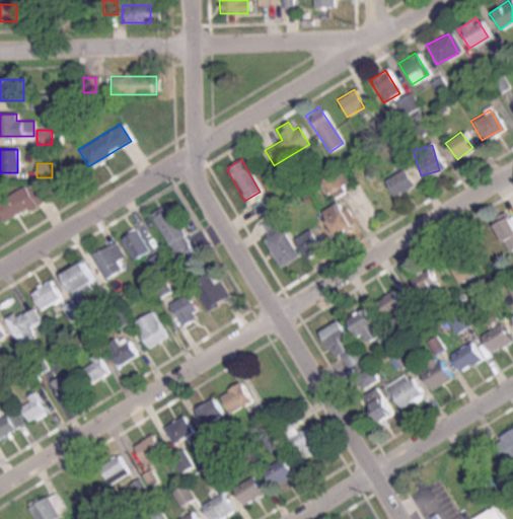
[(348,184),(338,168),(318,181),(328,198),(348,184)]
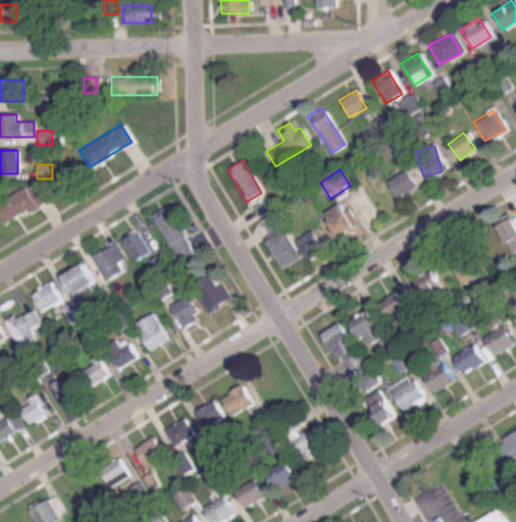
[(385,180),(394,197),(414,187),(406,170),(385,180)]
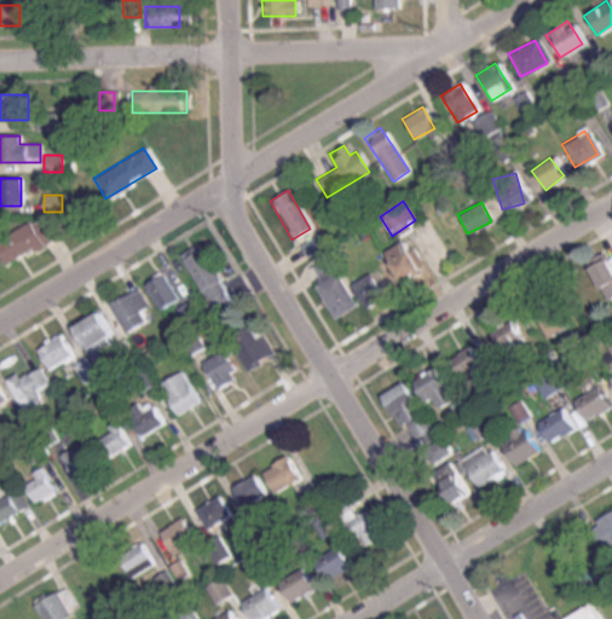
[(53,238),(40,215),(0,238),(0,260),(4,266),(53,238)]
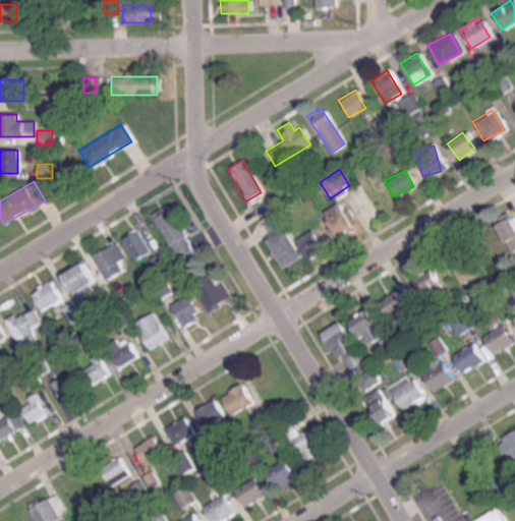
[(355,228),(340,201),(321,213),(337,239),(355,228)]
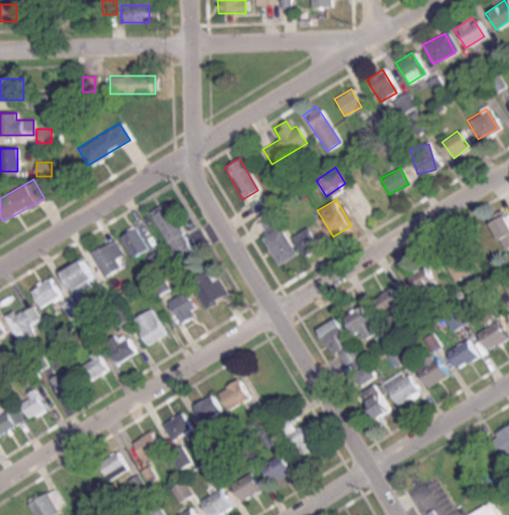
[(174,262),(190,254),(167,204),(151,212),(174,262)]
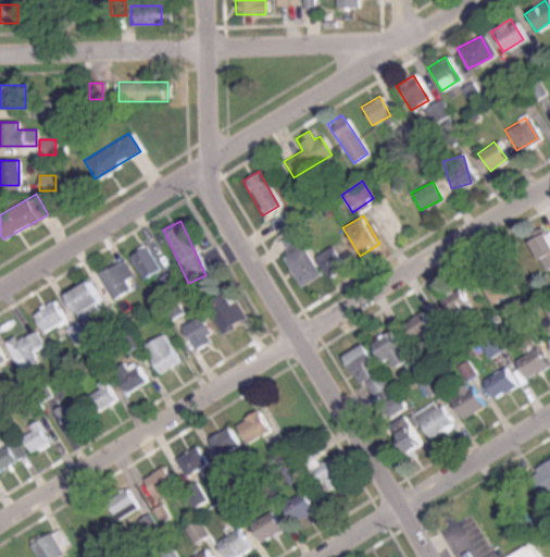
[(279,240),(287,255),(282,258),(300,287),(320,274),(292,232),(279,240)]
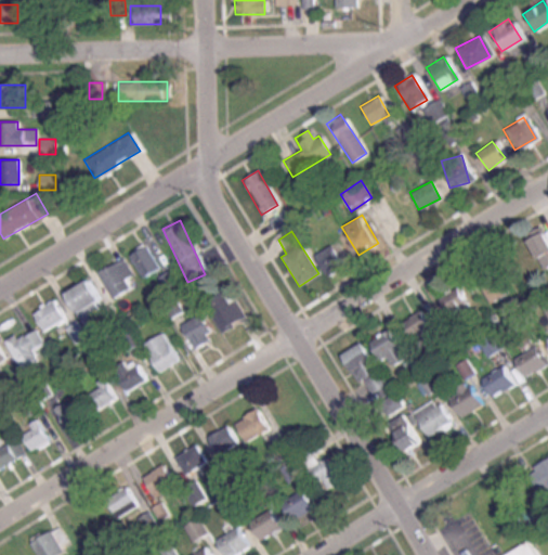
[(540,269),(547,265),(547,247),(540,232),(526,240),(540,269)]
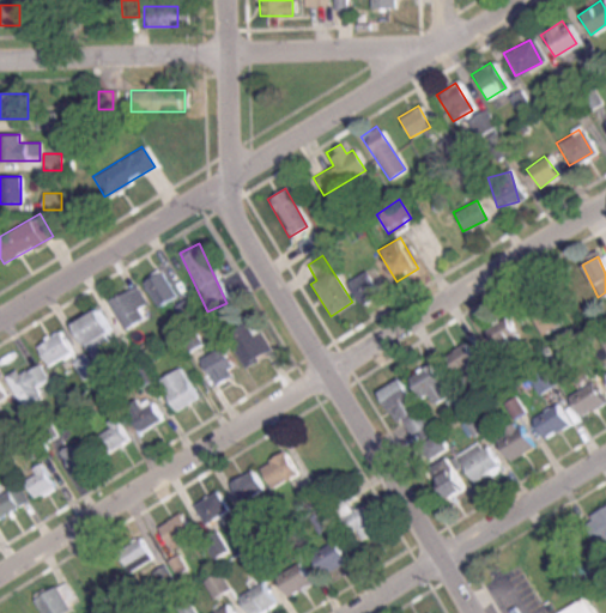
[(173,299),(162,271),(143,278),(152,305),(173,299)]
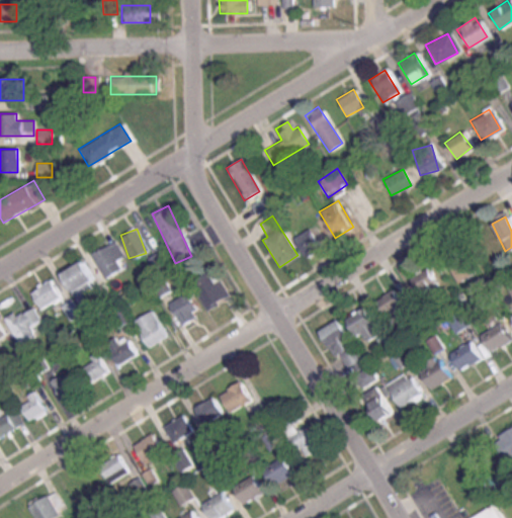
[(90,253),(102,278),(121,268),(117,260),(122,258),(114,241),(90,253)]
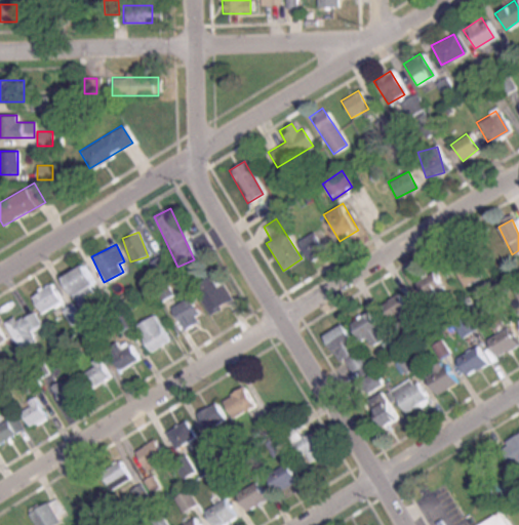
[(463,287),(481,278),(467,247),(447,255),(463,287)]
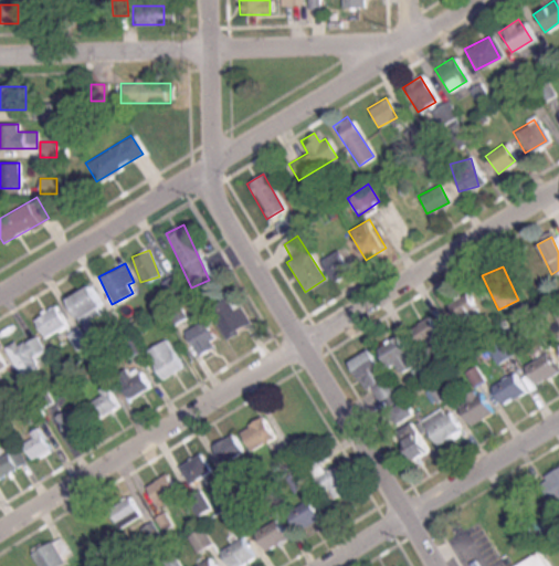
[(66,297),(85,333),(105,323),(87,287),(66,297)]
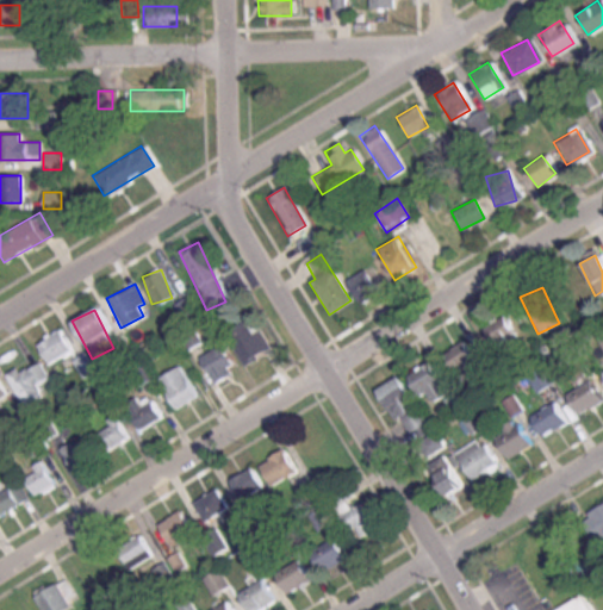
[(479,327),(492,349),(514,337),(501,315),(479,327)]
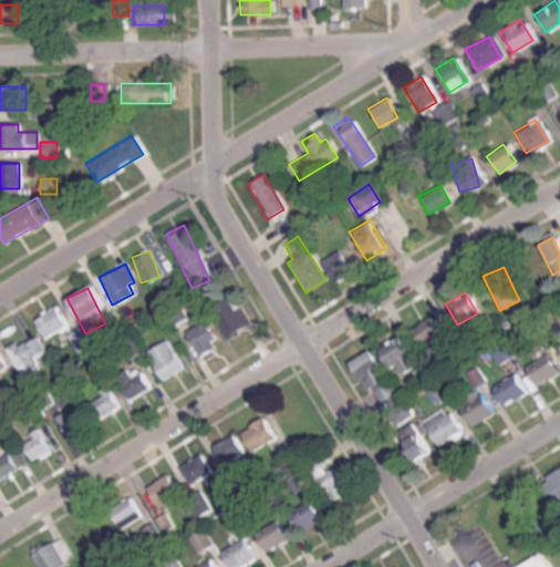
[(206,309),(223,339),(246,326),(230,296),(206,309)]
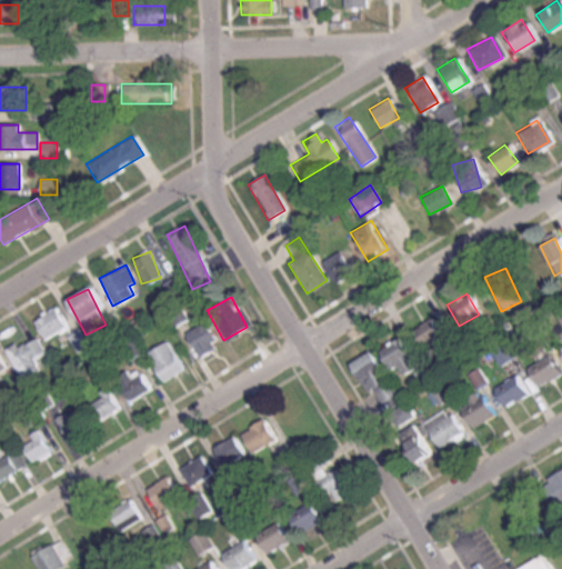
[(560,327),(561,326),(561,305),(552,310),(560,327)]
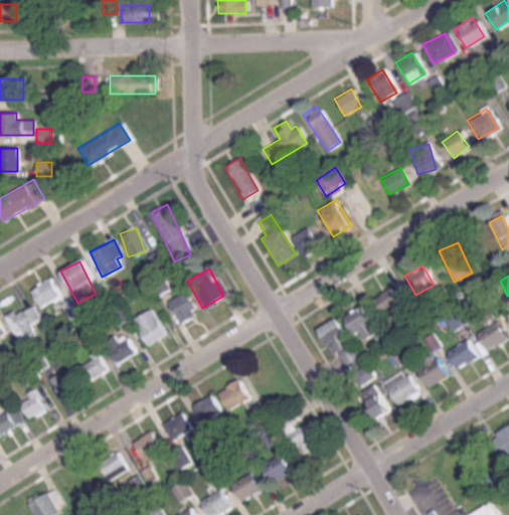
[(28,292),(41,308),(58,294),(46,278),(28,292)]
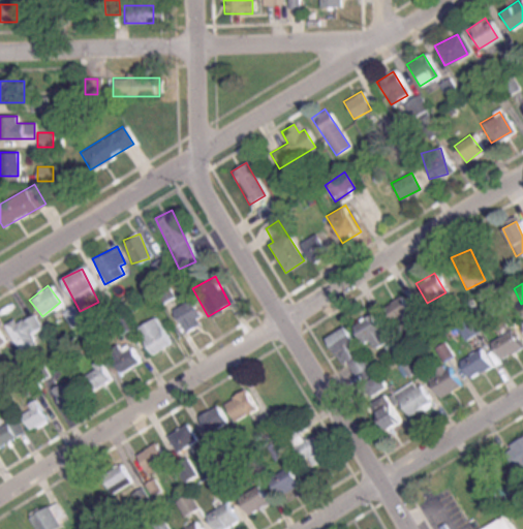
[(382,305),(395,332),(414,323),(403,297),(382,305)]
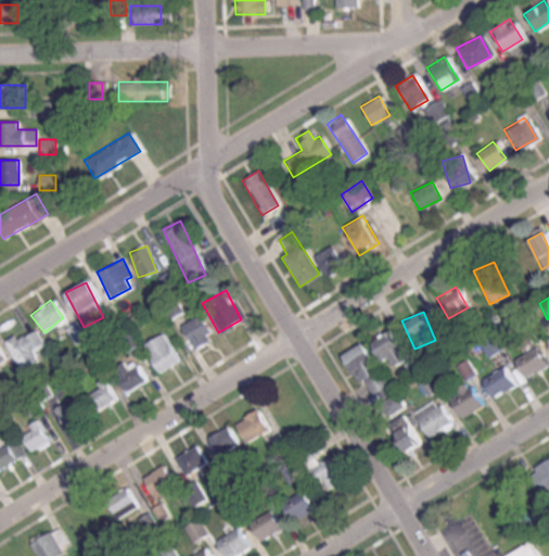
[(192,350),(213,340),(200,314),(180,324),(192,350)]
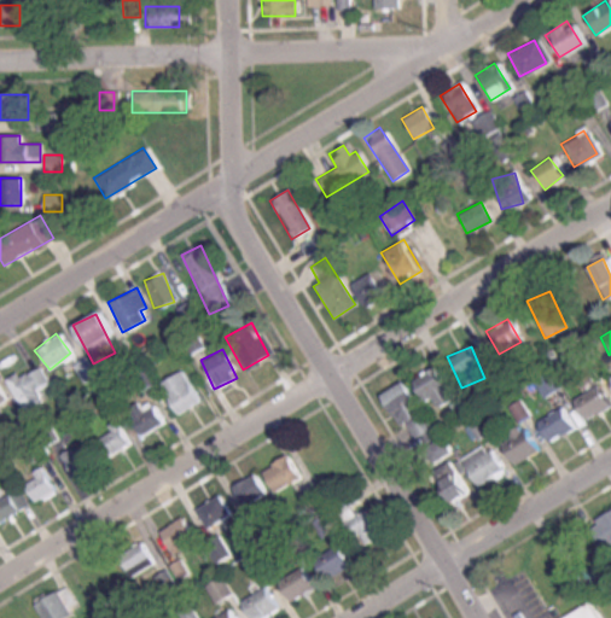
[(6,379),(19,414),(41,406),(34,389),(45,384),(39,366),(6,379)]
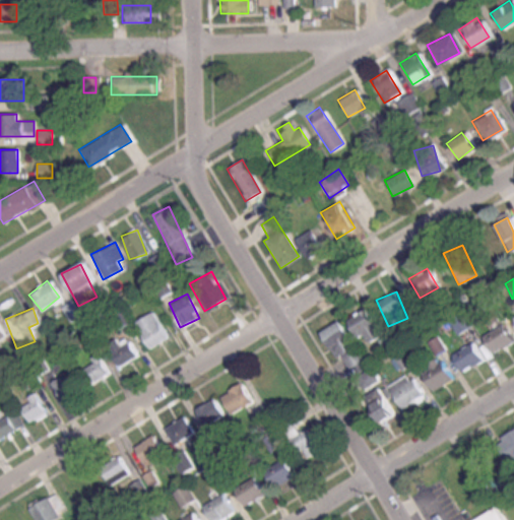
[(345,322),(363,345),(380,332),(363,309),(345,322)]
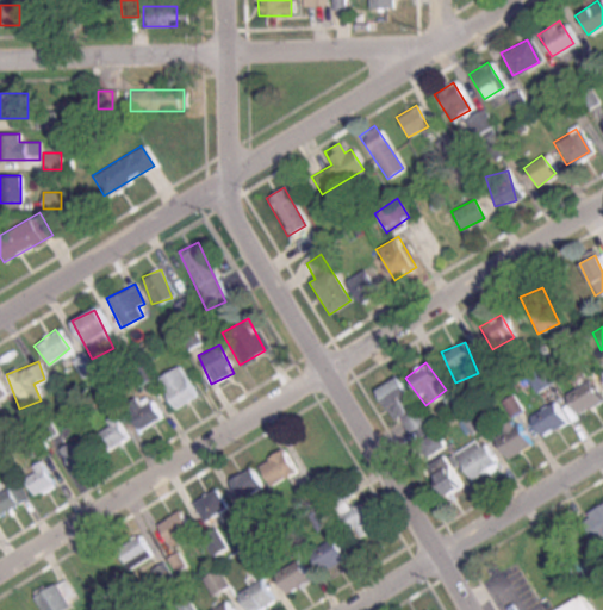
[(154,379),(173,409),(194,396),(175,366),(154,379)]
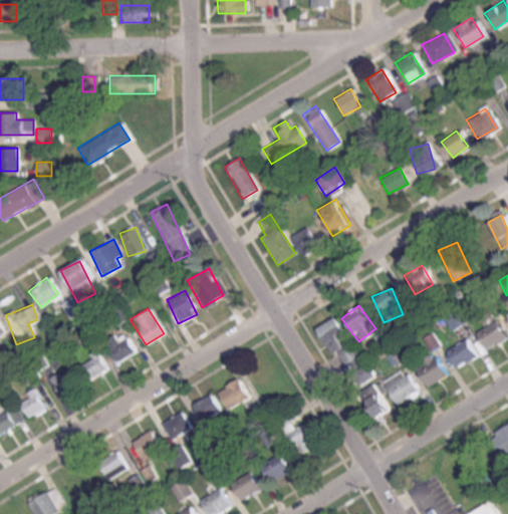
[(503,340),(492,314),(471,323),(483,349),(503,340)]
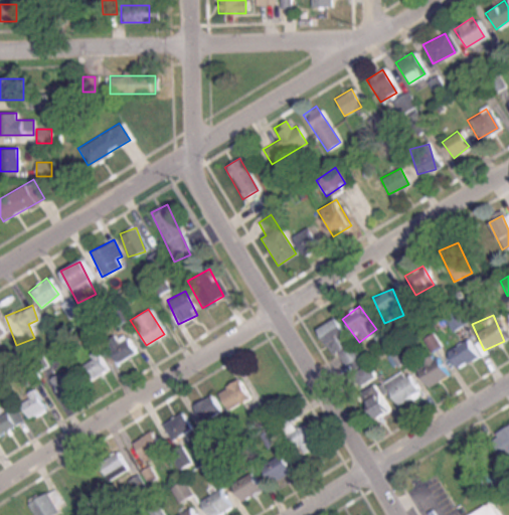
[(315,330),(331,357),(336,354),(346,371),(361,362),(334,318),(315,330)]
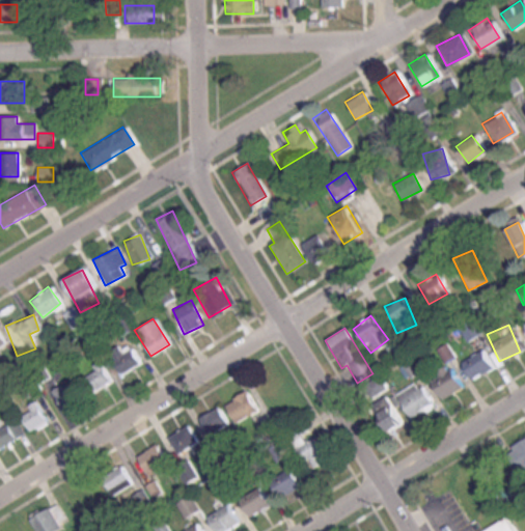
[(137,363),(123,341),(105,352),(118,374),(137,363)]
